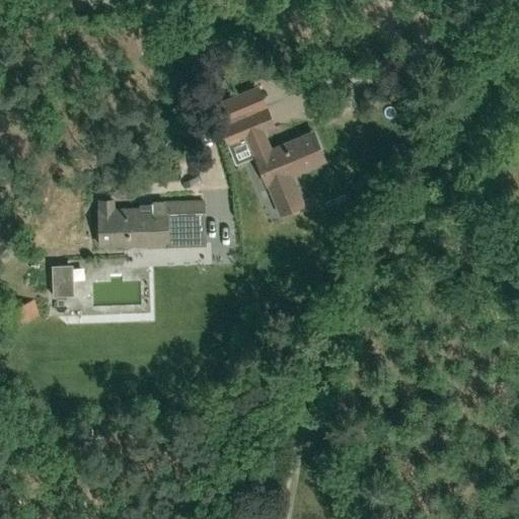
[(255,132),(248,114),(221,124),(229,143),(248,136),(262,168),(263,168),(281,213),(304,205),(292,174),(297,172),(294,163),(307,158),(299,138),(272,149),(264,129),(255,132)]
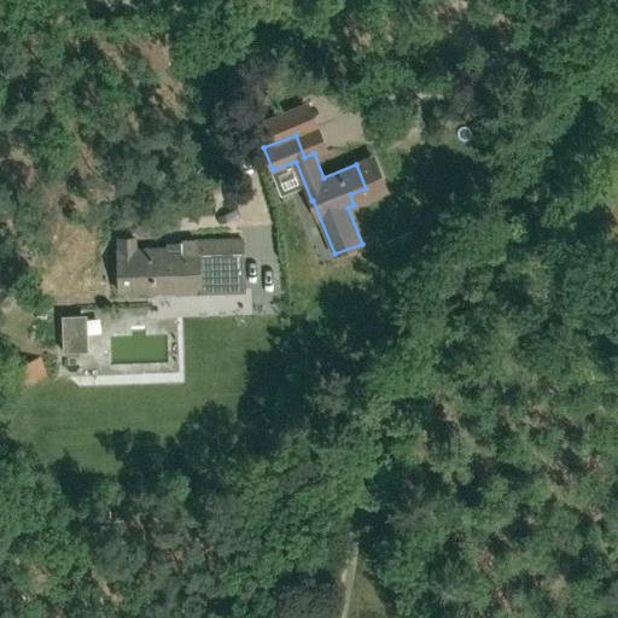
[(135,250),(134,238),(118,238),(120,249),(118,249),(120,291),(151,290),(151,293),(198,291),(198,261),(243,260),(242,239),(181,240),(181,248),(135,250)]
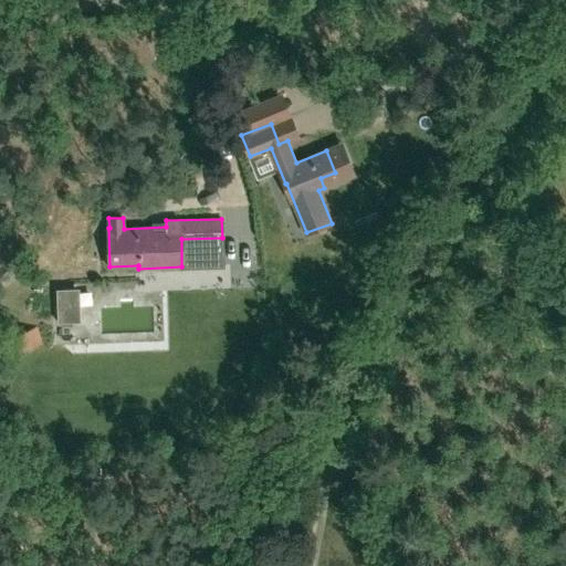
[(39,232),(41,242),(58,239),(55,229),(39,232)]
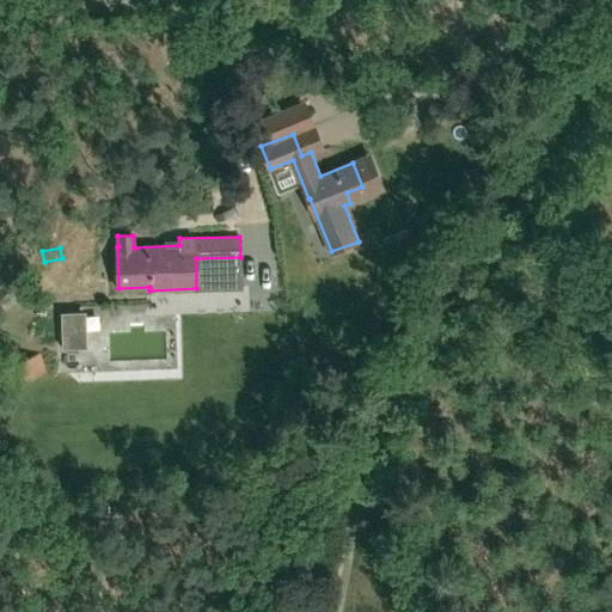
[(128,317),(132,326),(144,323),(145,325),(161,320),(158,308),(128,317)]
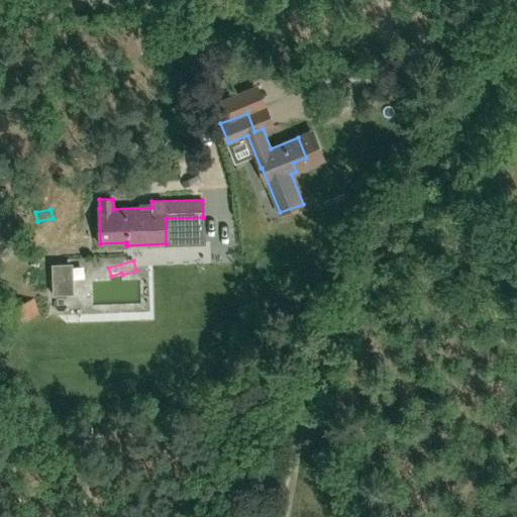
[(53,295),(73,294),(72,264),(52,264),(53,295)]
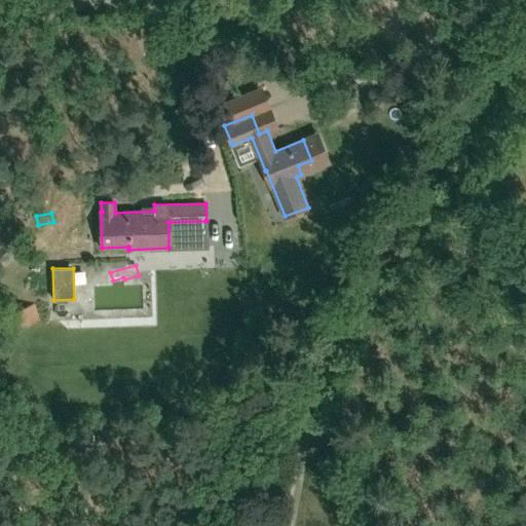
[(11,330),(39,322),(35,305),(6,313),(11,330)]
